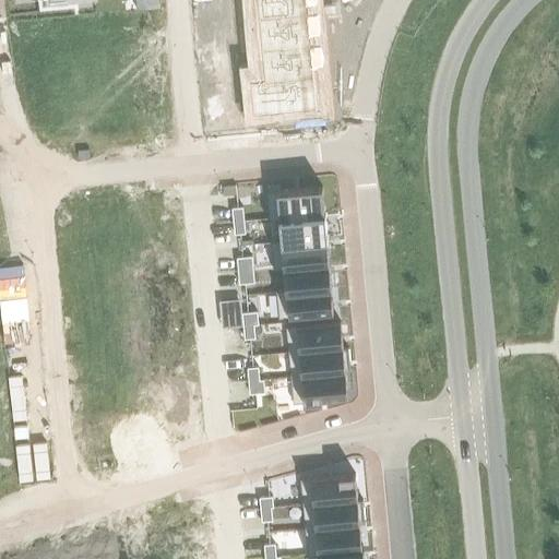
[(257,0),(264,78),(250,79),(253,113),(317,107),(307,0),(257,0)]
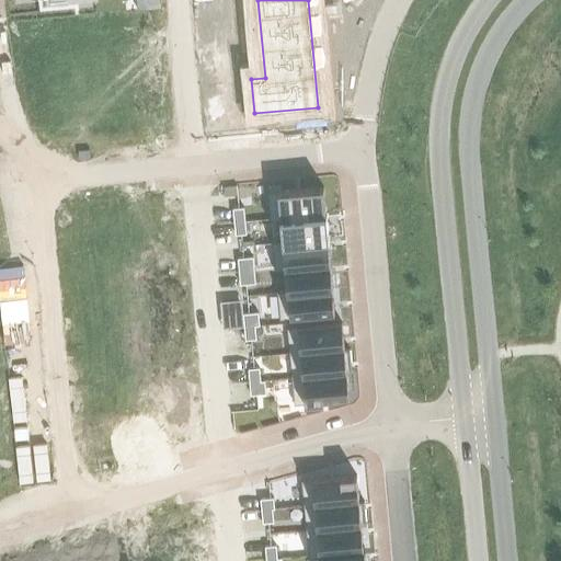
[(144,32),(135,32),(136,45),(145,45),(144,32)]
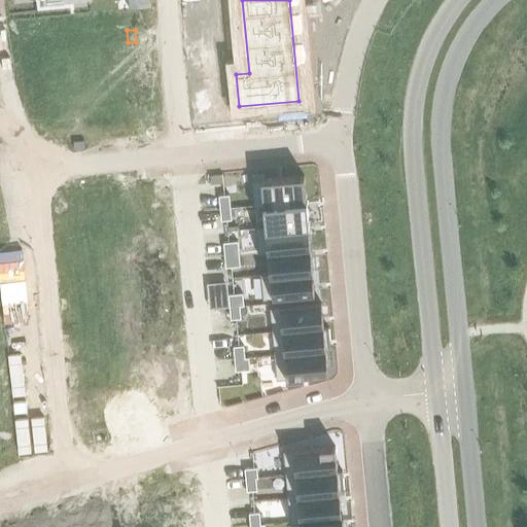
[(136,42),(128,42),(129,55),(137,55),(136,42)]
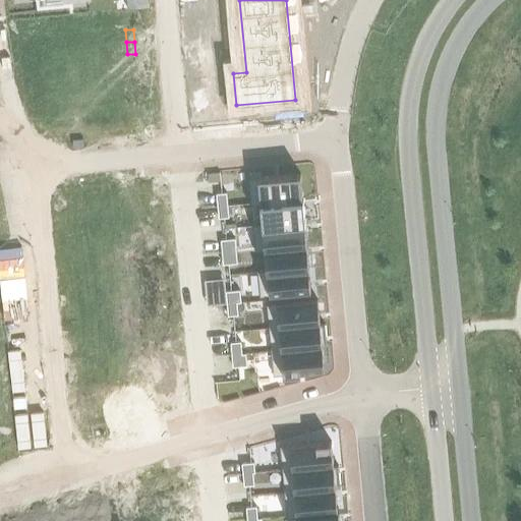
[(80,71),(42,74),(44,99),(82,96),(80,71)]
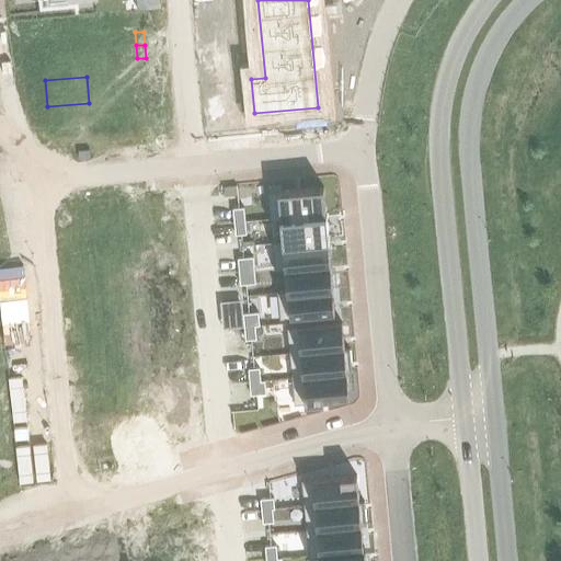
[(149,83),(140,84),(141,98),(150,96),(149,83)]
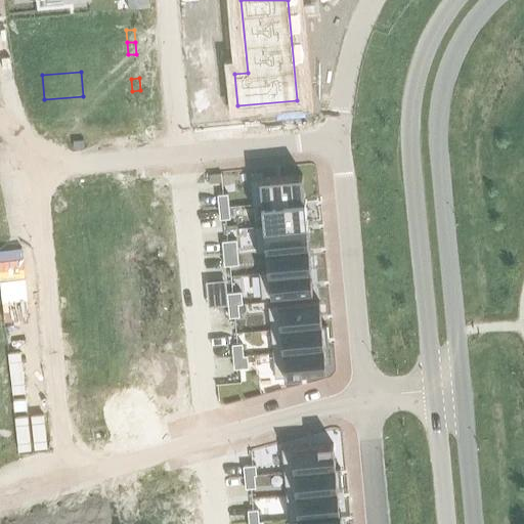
[(140,90),(132,91),(133,103),(141,102),(140,90)]
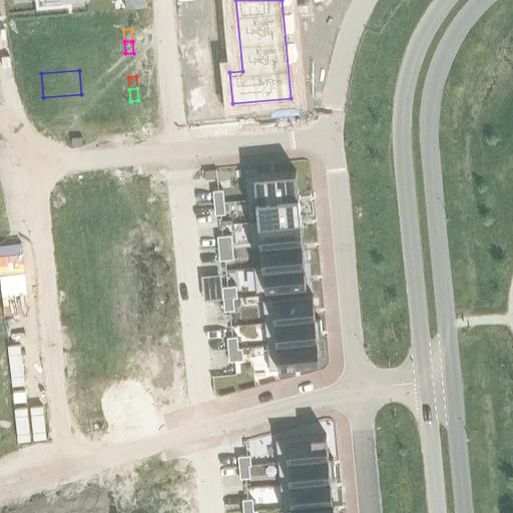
[(296,171),(244,175),(246,199),(298,194),(296,171)]
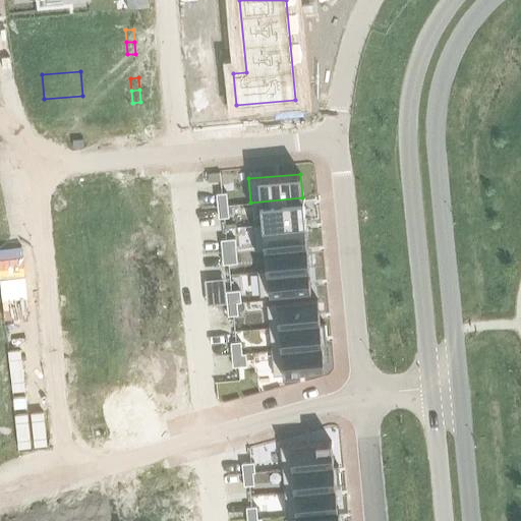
[(226,192),(216,193),(217,206),(227,205),(226,192)]
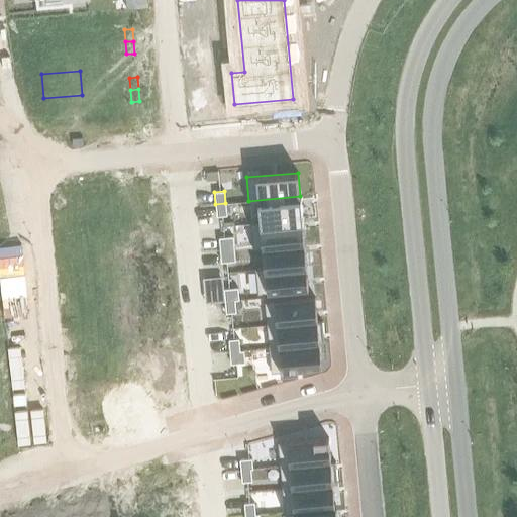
[(300,196),(248,201),(248,203),(259,202),(261,222),(250,222),(250,224),(302,219),(301,196),(300,196)]
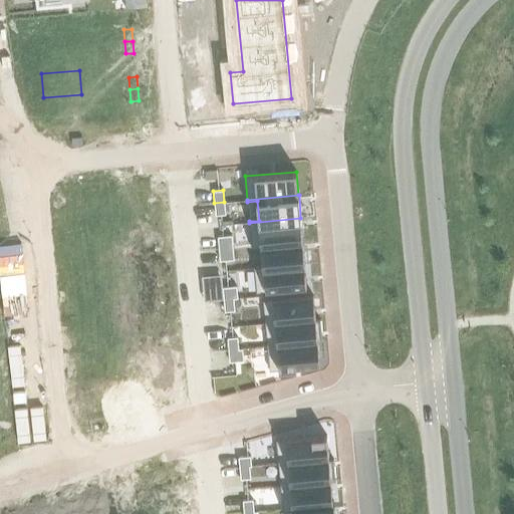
[(148,202),(140,203),(142,215),(149,214),(148,202)]
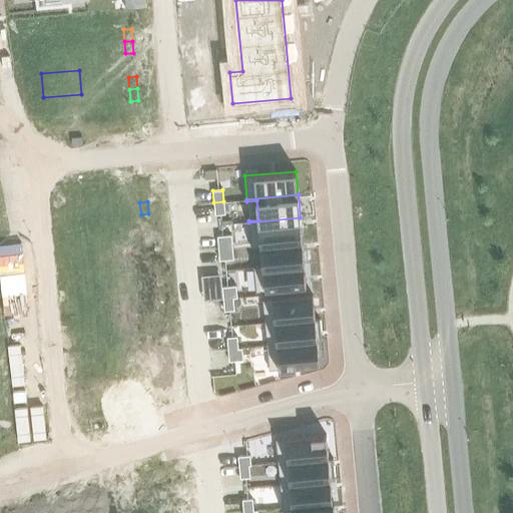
[(223,201),(213,202),(214,214),(224,213),(223,201)]
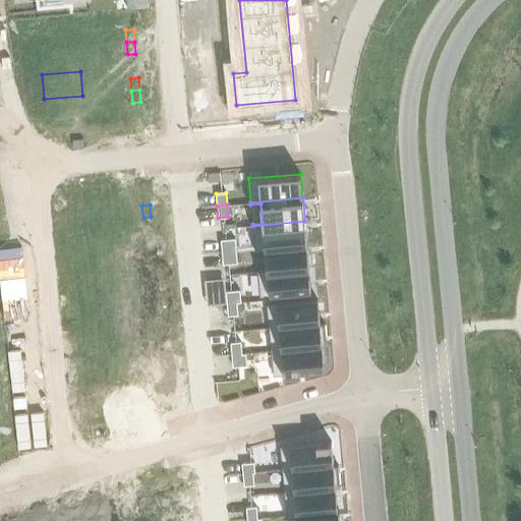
[(151,217),(143,218),(145,230),(153,229),(151,217)]
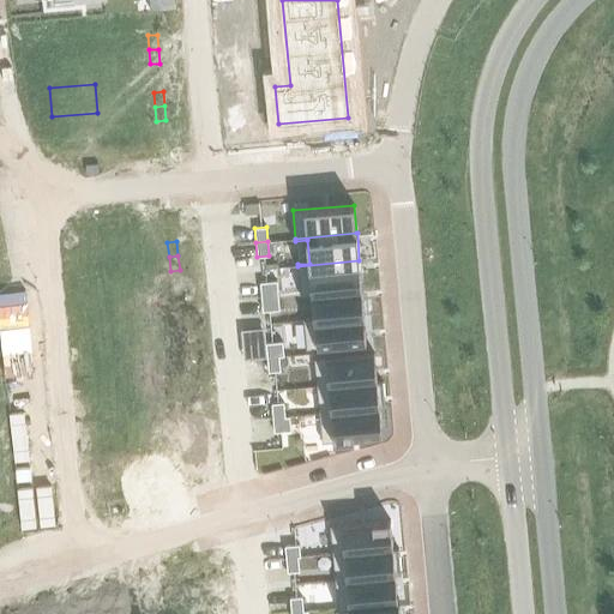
[(359,260),(298,266),(300,294),(361,288),(359,260)]
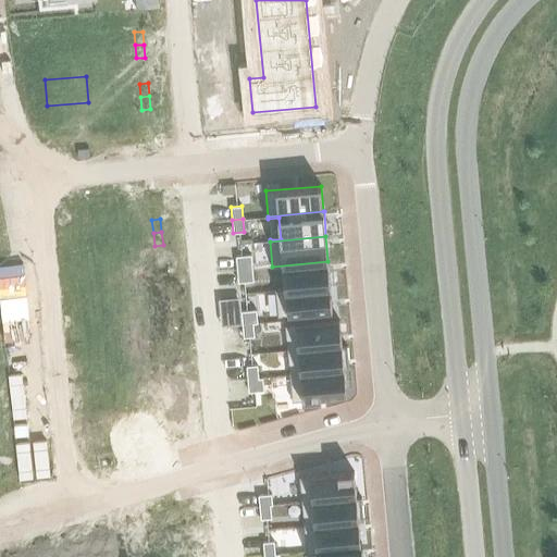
[(250,255),(235,257),(236,270),(251,268),(250,255)]
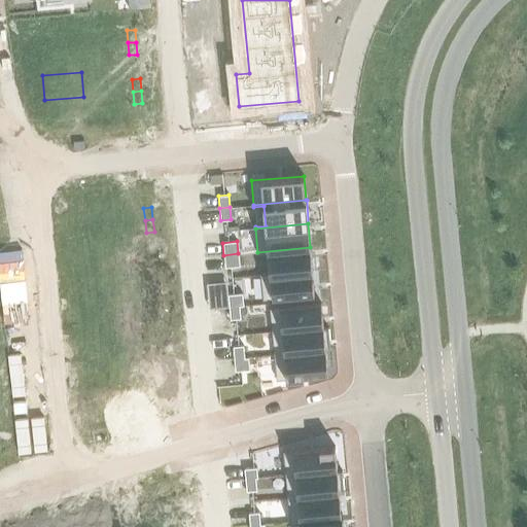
[(310,247),(257,252),(258,253),(268,252),(270,273),(259,274),(260,275),(312,271),(310,247)]
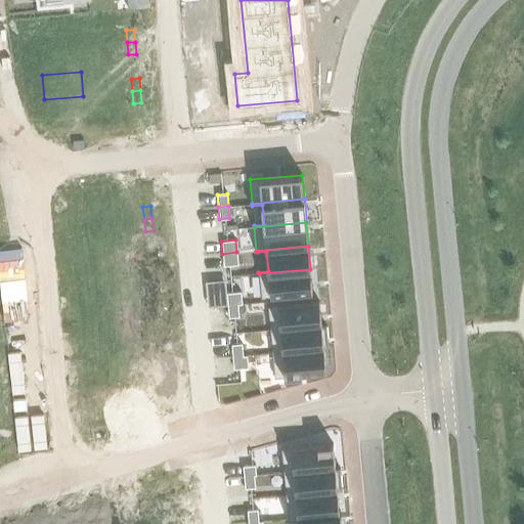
[(236,252),(222,254),(224,266),(238,264),(236,252)]
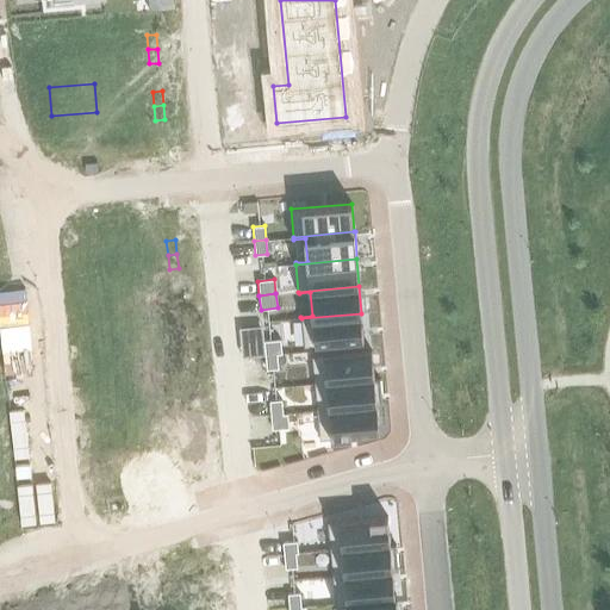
[(181,294),(172,294),(173,309),(182,309),(181,294)]
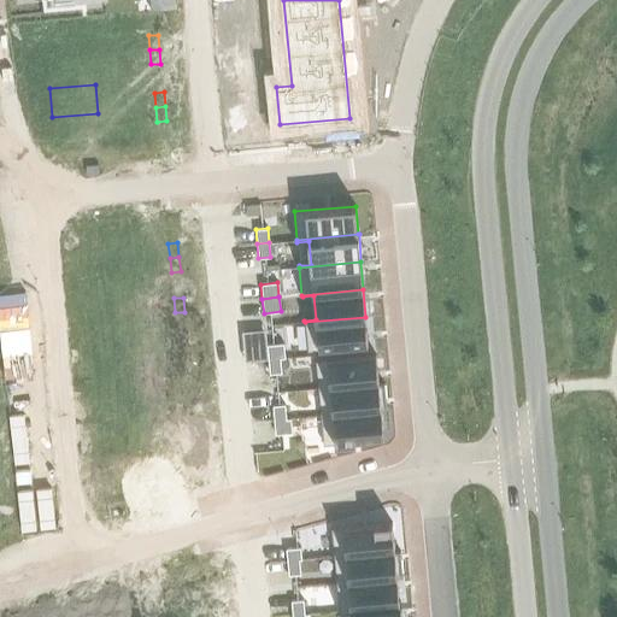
[(184,312),(175,312),(176,327),(186,327),(184,312)]
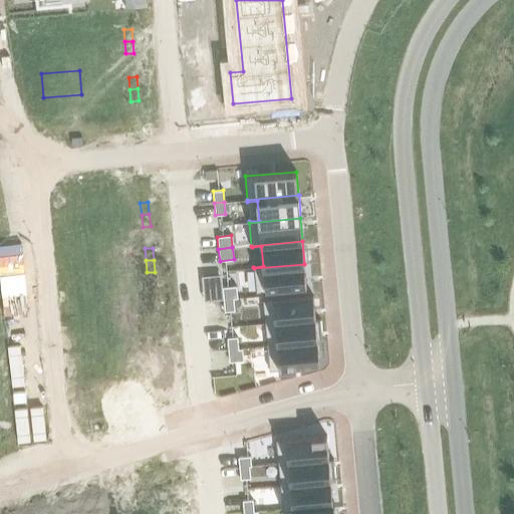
[(107,264),(69,268),(71,293),(110,289),(107,264)]
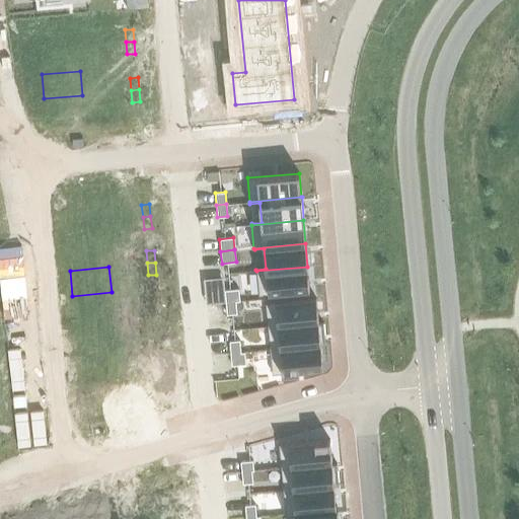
[(307,267),(256,271),(258,295),(309,290),(307,267)]
